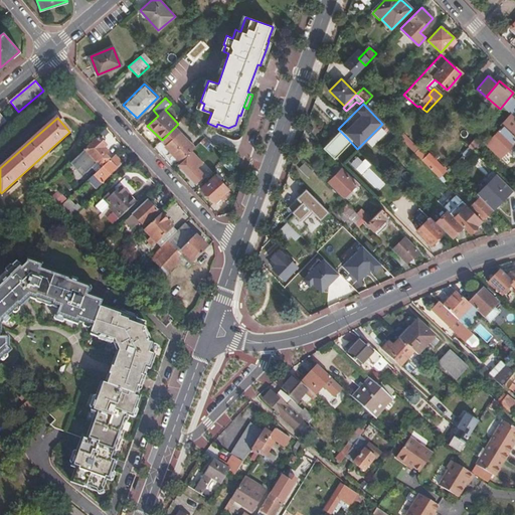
[(175,127),(162,140),(160,142),(179,161),(194,147),(175,127)]
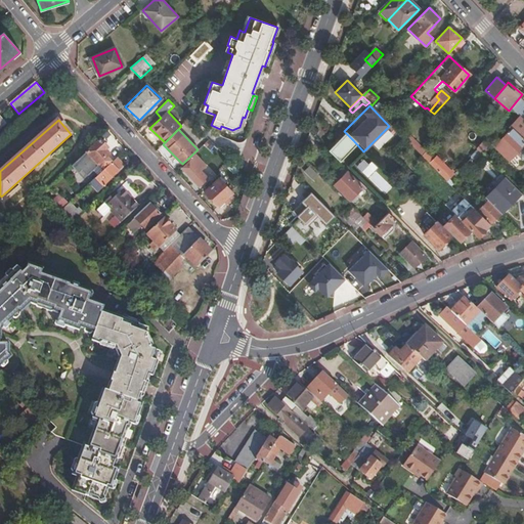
[(523,142),(511,129),(494,146),(508,160),(523,142)]
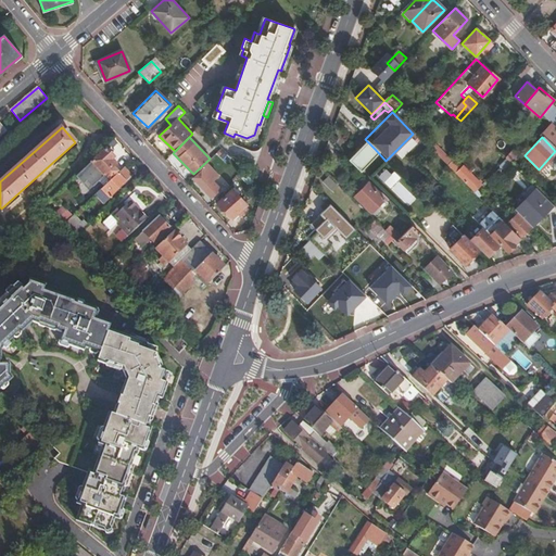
[(375,149),(365,139),(351,154),(359,164),(375,149)]
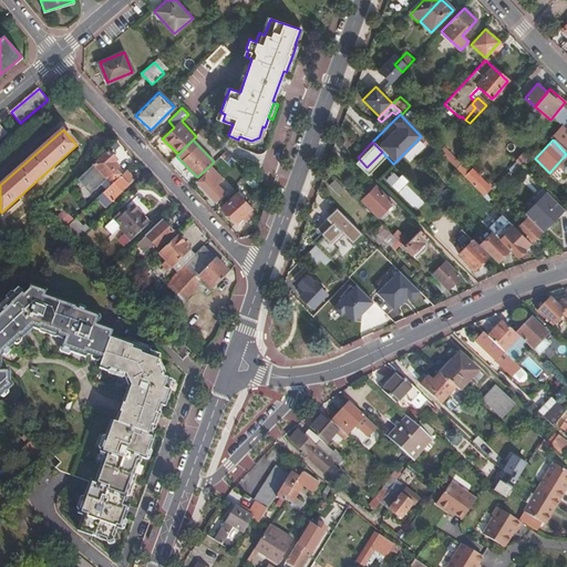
[(446,160),(450,155),(443,148),(440,153),(446,160)]
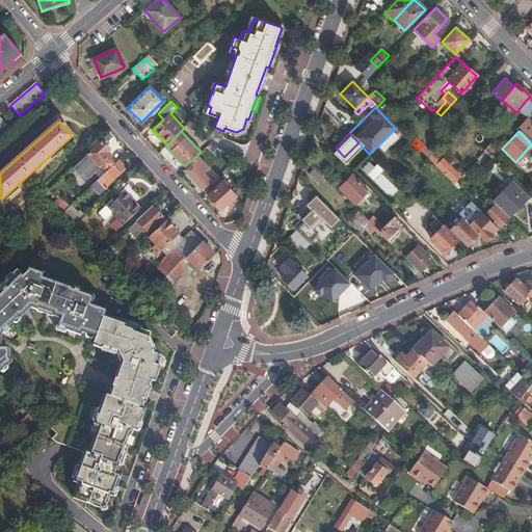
[(105,173),(113,164),(108,159),(110,158),(106,154),(109,151),(101,142),(87,156),(99,168),(100,167),(105,173)]
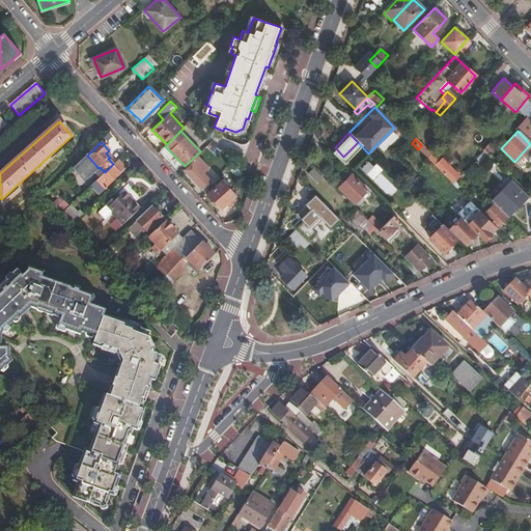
[(482,150),(486,155),(494,146),(488,142),(482,150)]
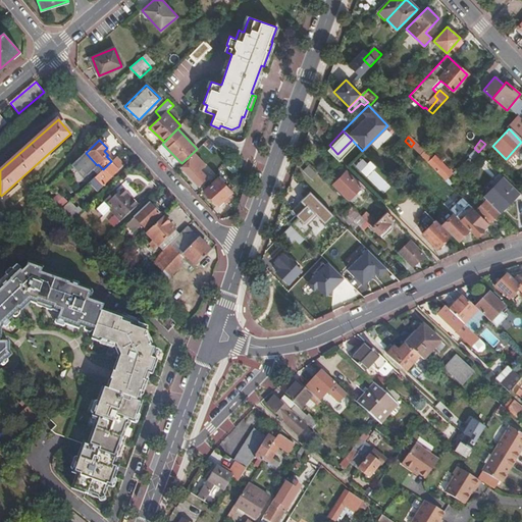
[(418,155),(422,151),(414,143),(411,147),(418,155)]
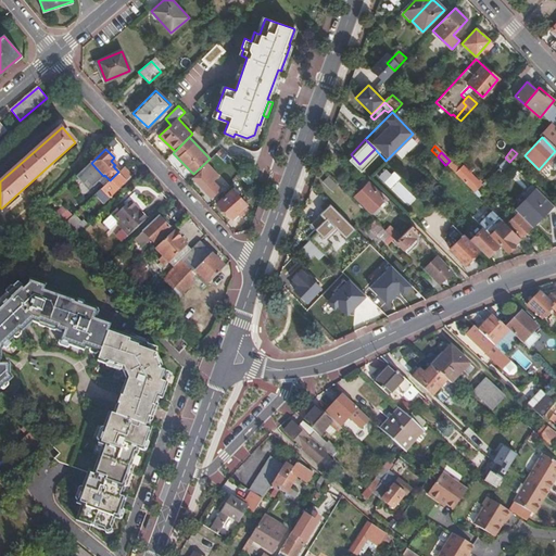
[(220,180),(205,164),(192,178),(211,197),(219,189),(216,186),(220,180)]
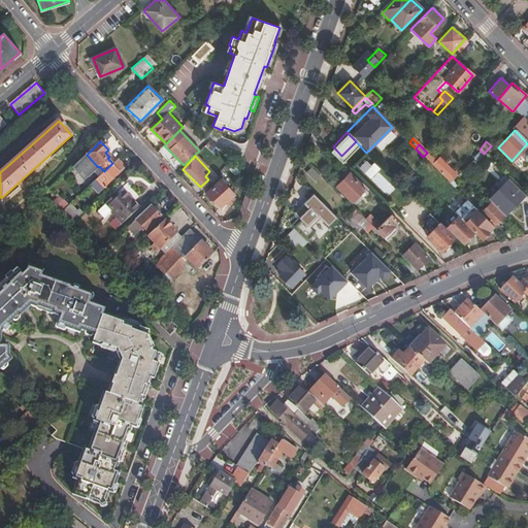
[(125,168),(117,159),(112,163),(104,171),(96,179),(104,188),(125,168)]
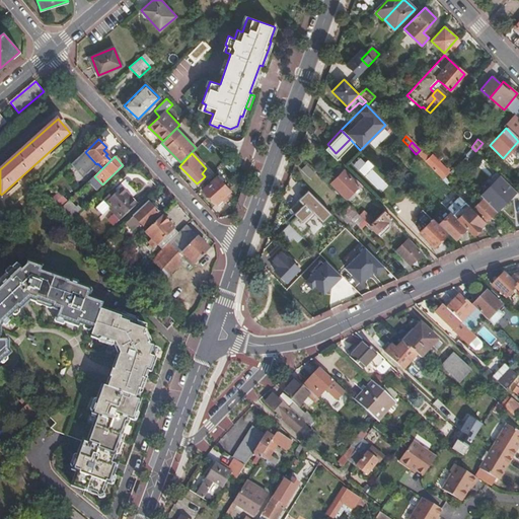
[(381,193),(389,184),(360,156),(352,164),(381,193)]
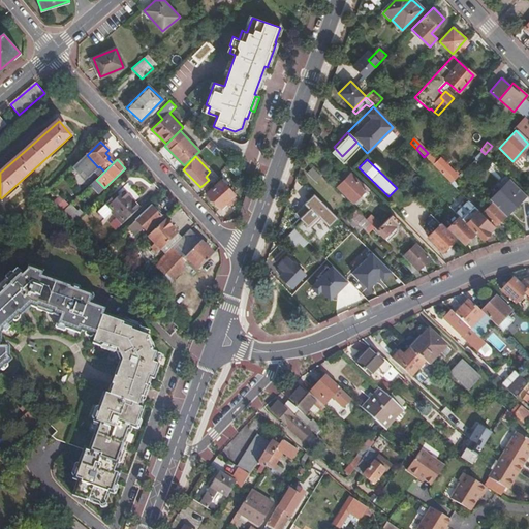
[(449,172),(442,164),(437,170),(444,178),(449,172)]
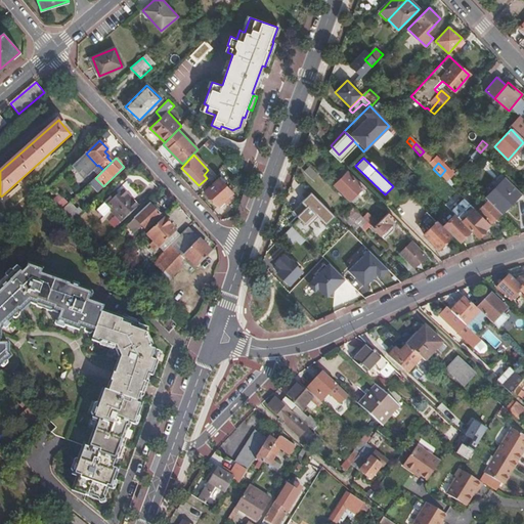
[(309,166),(302,171),(311,181),(317,175),(309,166)]
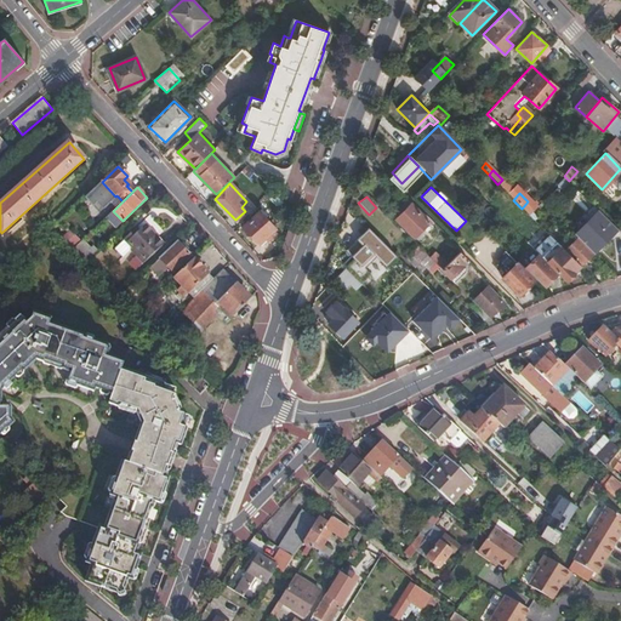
[(428,222),(411,204),(396,220),(414,237),(428,222)]
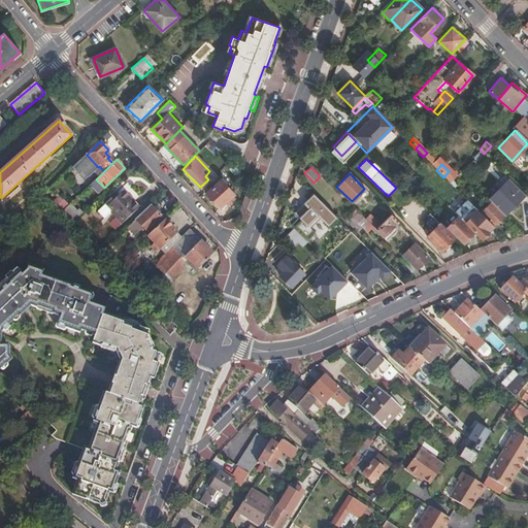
[(99,192),(104,188),(96,179),(91,185),(99,192)]
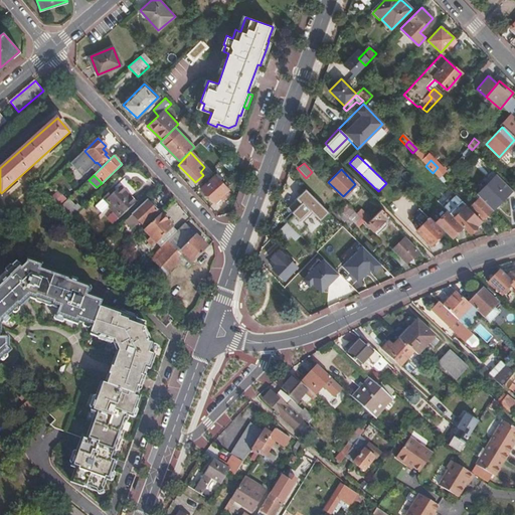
[(228,189),(215,176),(201,188),(214,202),(220,197),(222,199),(227,194),(225,192),(228,189)]
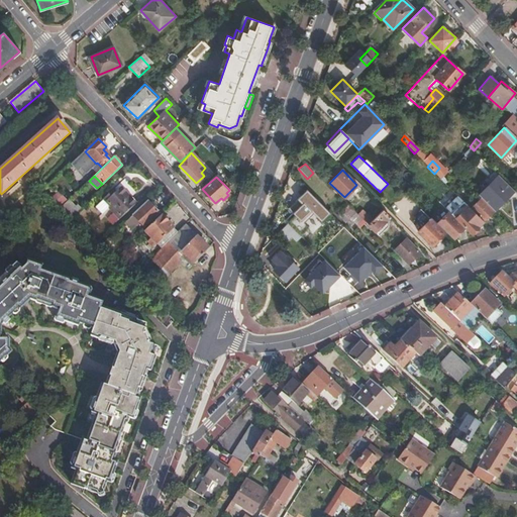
[(508,192),(498,182),(486,195),(496,204),(508,192)]
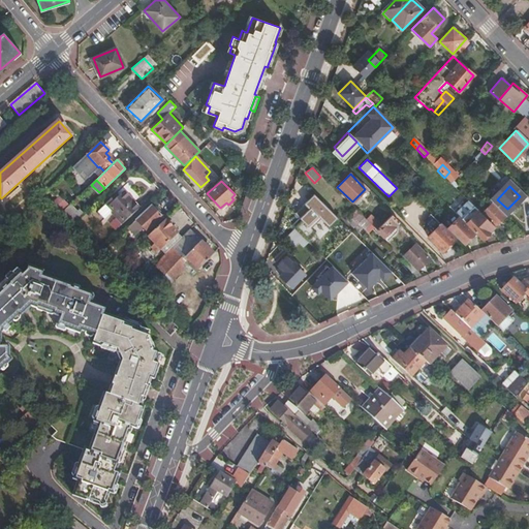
[(104,203),(105,204),(113,211),(111,212),(121,223),(137,207),(120,189),(104,203)]
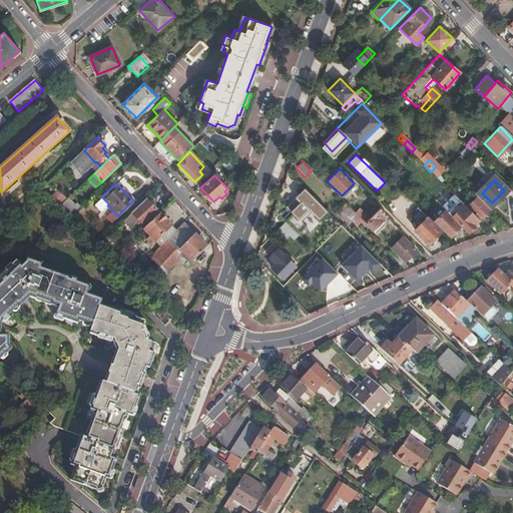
[(56,204),(64,198),(58,189),(50,195),(56,204)]
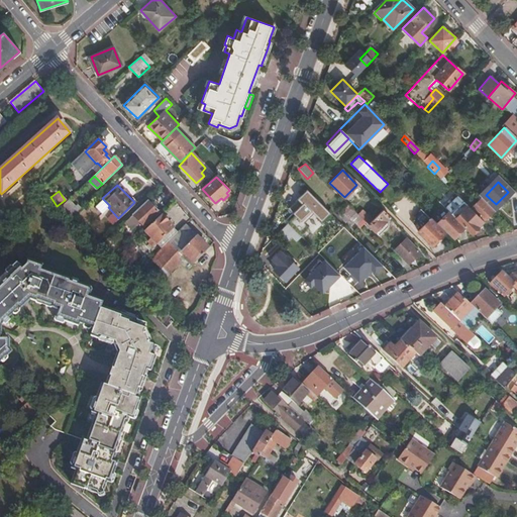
[(482,221),(483,221),(494,210),(481,198),(470,209),(482,221)]
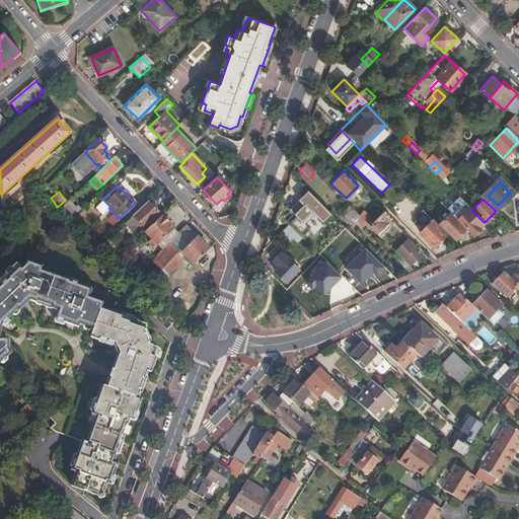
[(110,207),(103,200),(95,208),(102,215),(108,208),(110,207)]
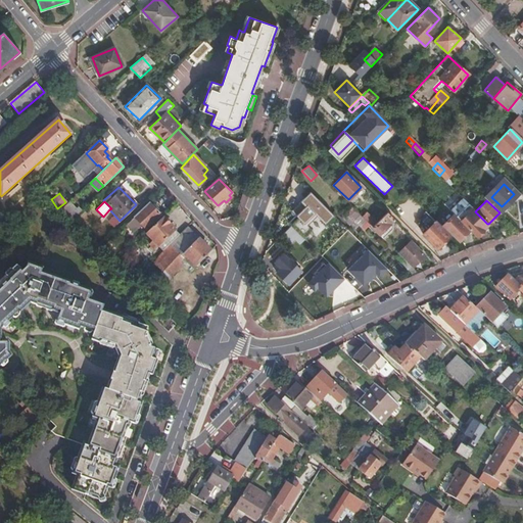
[(69,202),(59,211),(73,222),(83,212),(78,207),(76,209),(69,202)]
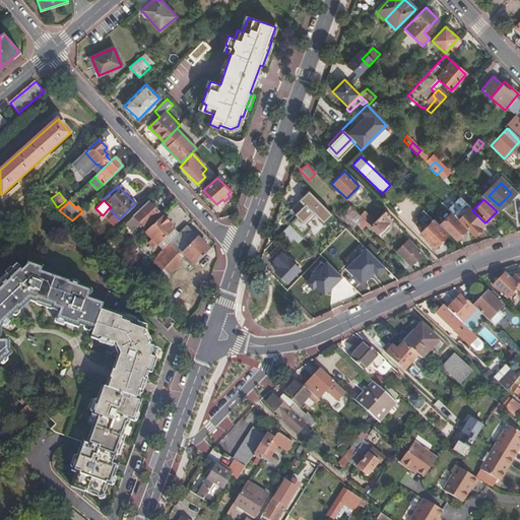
[(159,214),(147,202),(125,223),(131,230),(139,222),(145,229),(159,214)]
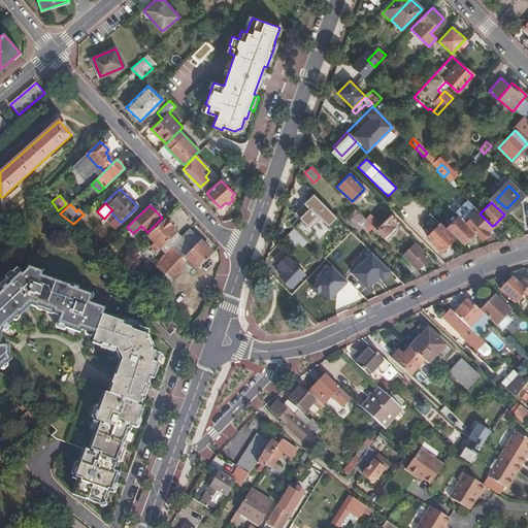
[(474,213),(464,224),(480,239),(492,226),(480,213),(476,209),(473,206),(470,209),(474,213)]
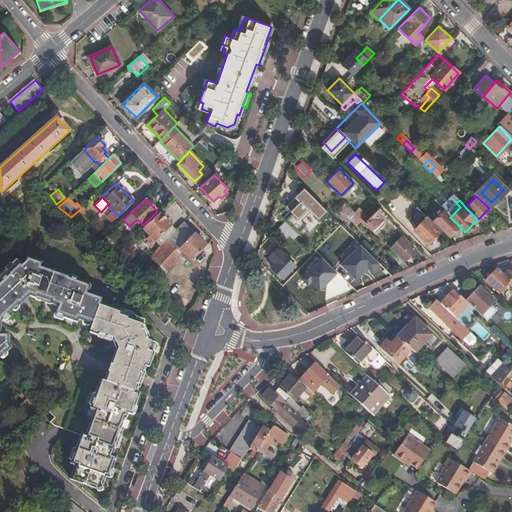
[(353,212),(344,202),(334,212),(342,220),(347,216),(357,225),(362,220),(353,212)]
